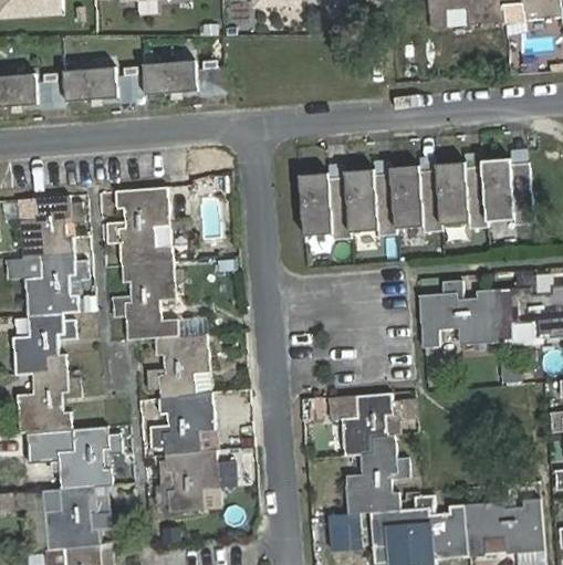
[(0,10),(54,8),(53,0),(0,0),(0,10)]
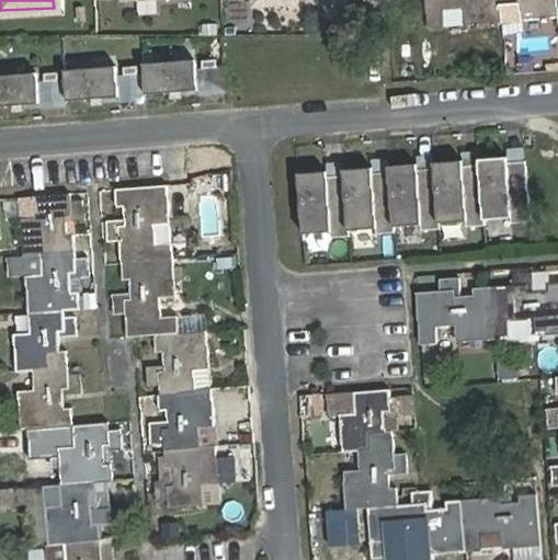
[(421,0),(424,26),(442,24),(441,9),(459,8),(460,23),(500,21),(500,20),(497,0),(421,0)]
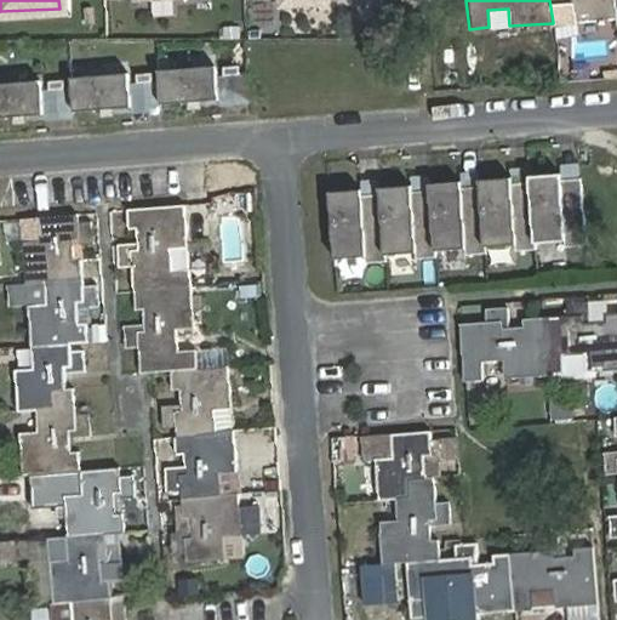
[(549,0),(553,22),(615,16),(613,0),(549,0)]
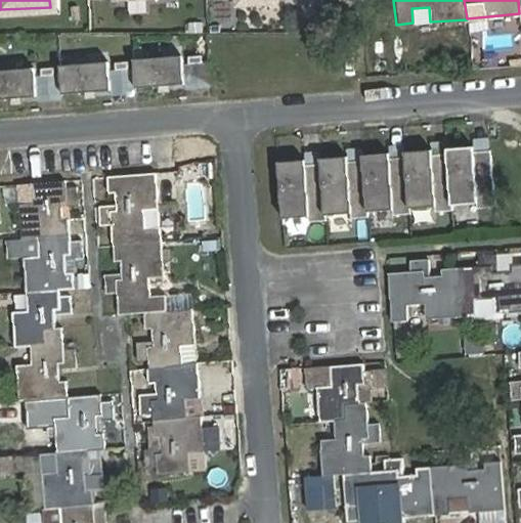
[(133,88),(182,84),(180,66),(180,62),(179,55),(131,59),(132,67),(133,88)]
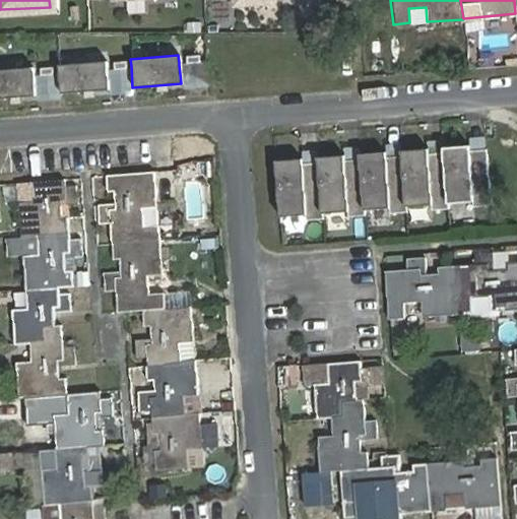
[(179,62),(179,65),(181,83),(181,88),(206,86),(204,60),(179,62)]
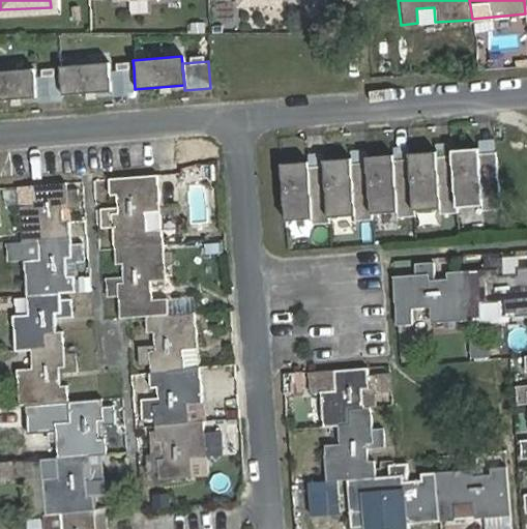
[(110,91),(108,74),(108,69),(107,62),(58,66),(58,75),(59,83),(60,95),(110,91)]
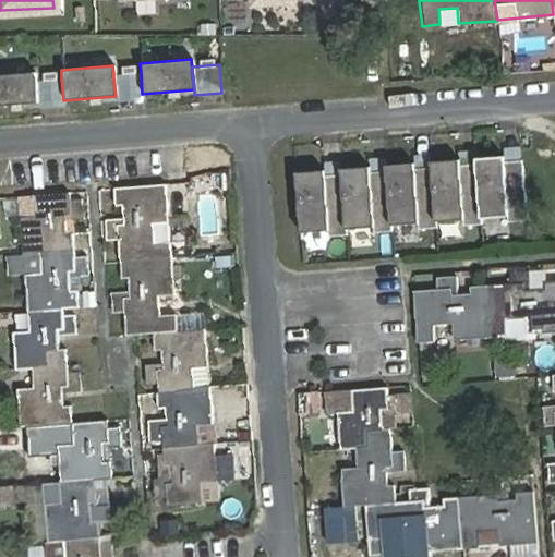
[(141,71),(113,73),(113,77),(116,96),(116,101),(143,99),(142,94),(141,71)]
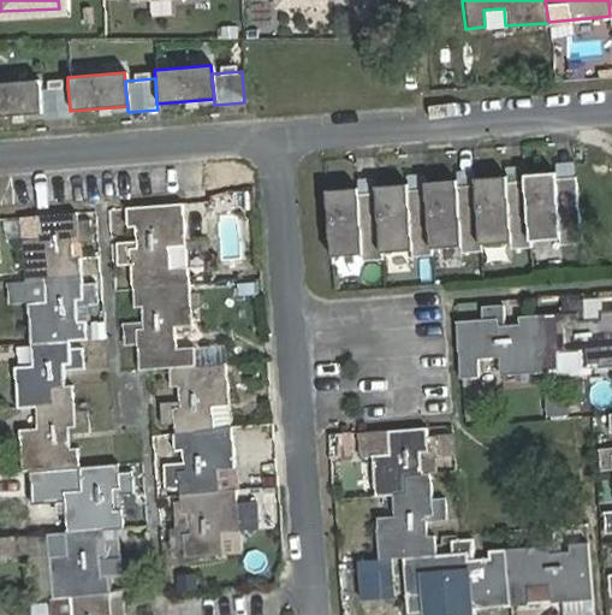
[(0,117),(40,113),(39,89),(37,80),(0,83),(0,117)]
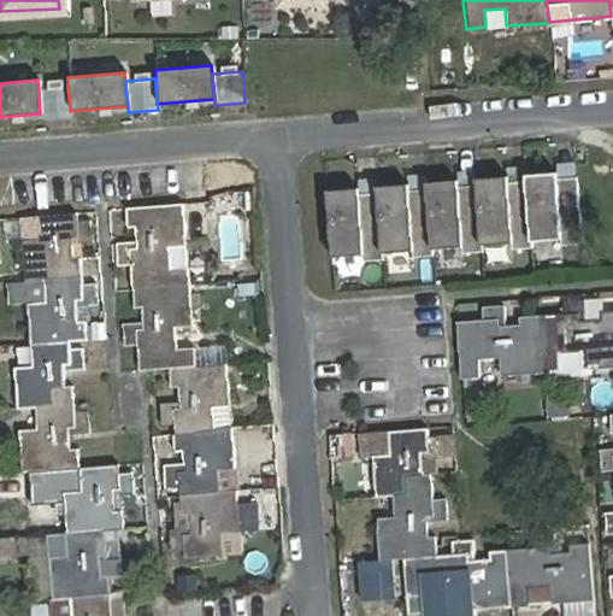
[(41,121),(71,117),(70,111),(69,97),(68,87),(39,89),(40,113),(41,121)]
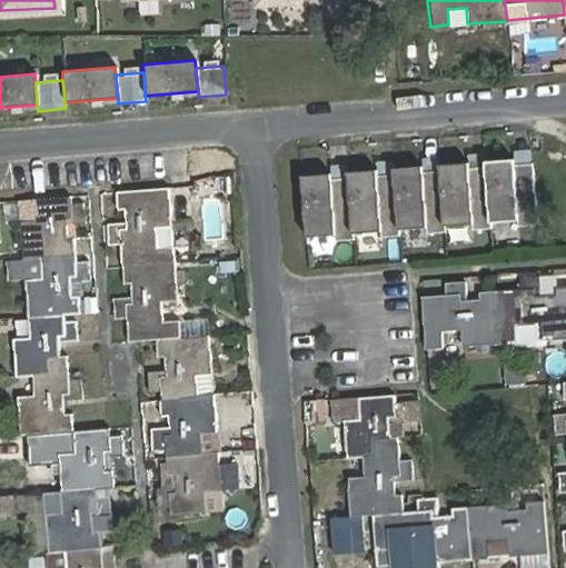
[(529,149),(513,150),(514,159),(516,191),(533,190),(529,149)]
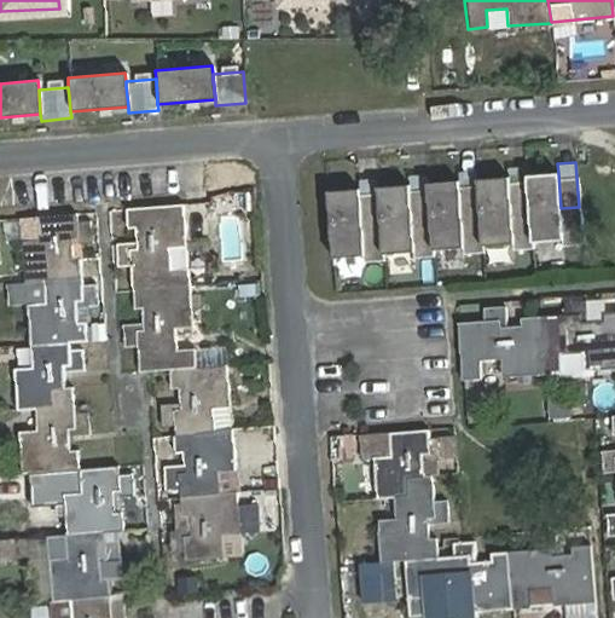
[(526,166),(508,168),(508,177),(511,212),(529,211),(526,175),(526,166)]
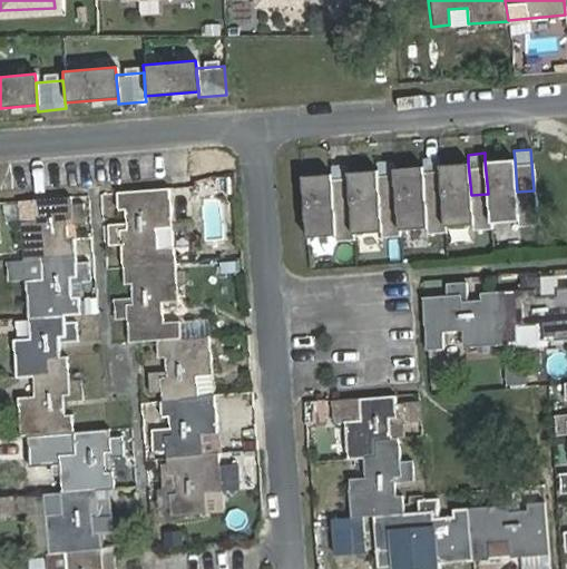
[(438,157),(421,158),(422,166),(424,199),(441,197),(441,192),(439,165),(438,157)]
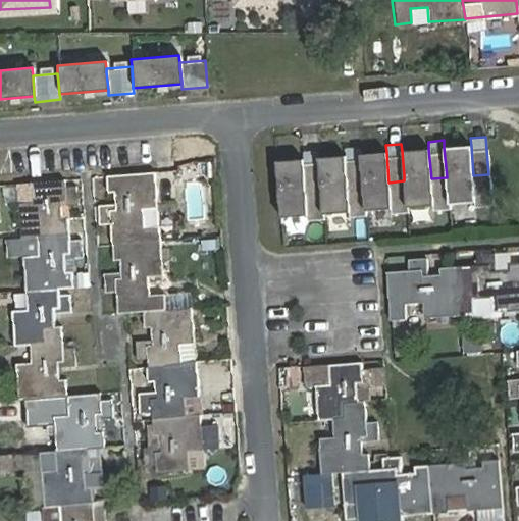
[(447,177),(449,204),(475,201),(476,207),(491,206),(488,174),(473,175),(471,146),(444,148),(447,177)]
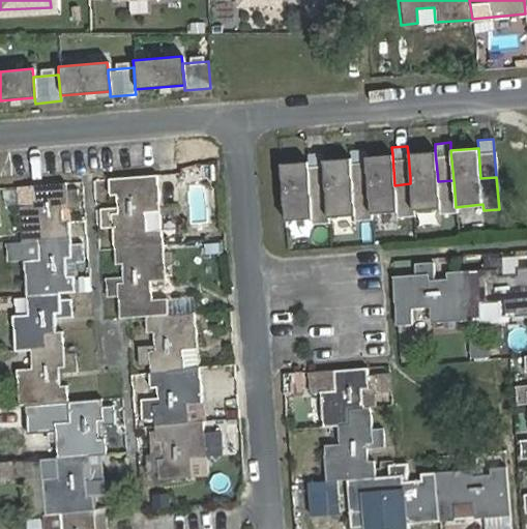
[(364,149),(349,150),(350,158),(352,188),(368,187),(366,157),(364,149)]
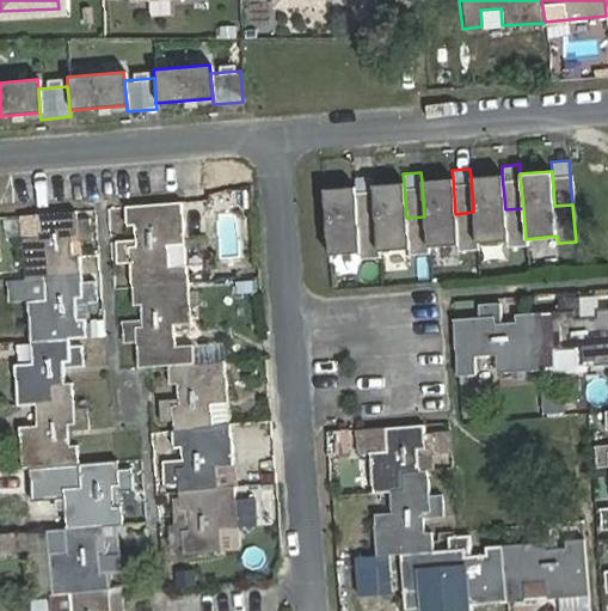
[(471,177),(473,206),(473,212),(474,217),(476,243),(508,240),(508,246),(526,245),(526,239),(523,208),(505,209),(502,175),(471,177)]
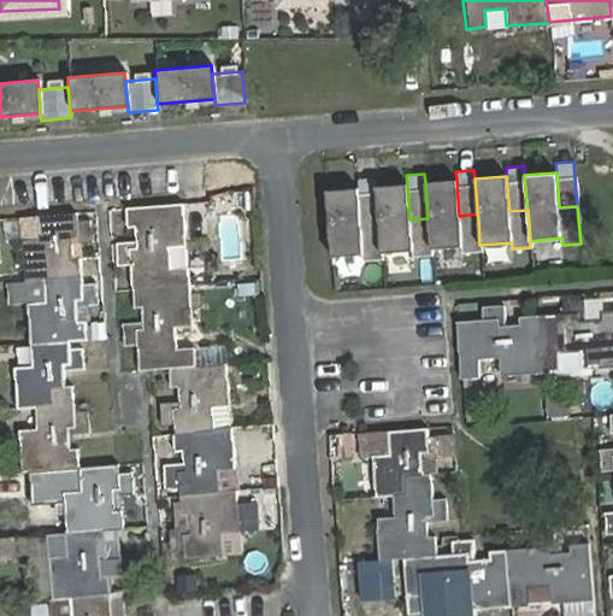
[(375,177),(357,180),(357,188),(360,224),(378,222),(375,187),(375,177)]
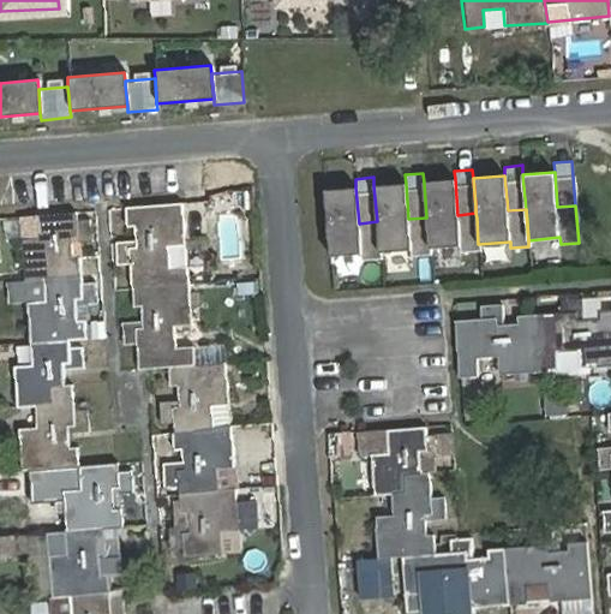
[(455,179),(424,183),(426,218),(429,248),(460,245),(461,252),(479,250),(478,244),(477,218),(475,213),(457,215),(455,179)]
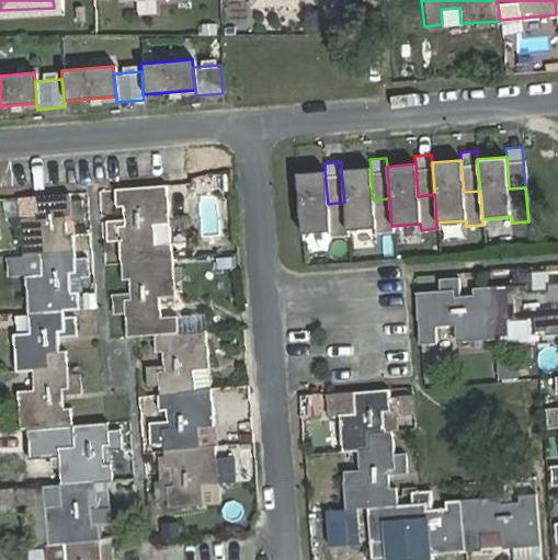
[(371,168),(341,170),(344,202),(345,215),(346,230),(375,228),(376,233),(393,232),(391,226),(389,198),(373,200),(371,168)]
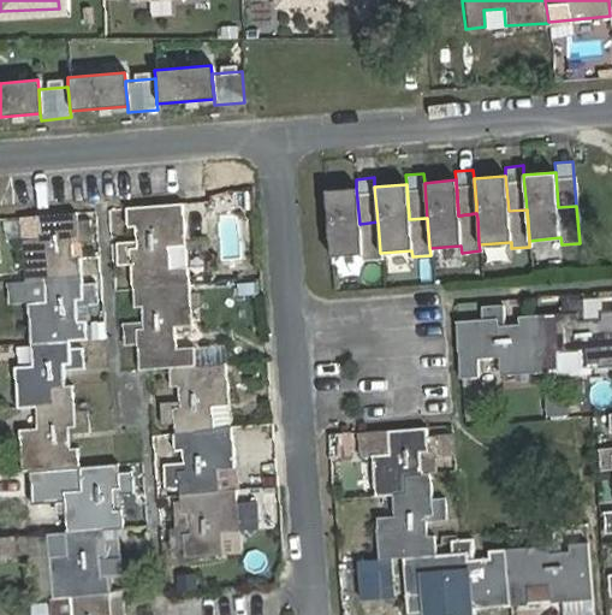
[(356,188),(325,190),(330,256),(362,254),(362,260),(380,259),(380,253),(379,236),(378,222),(360,224),(356,188)]
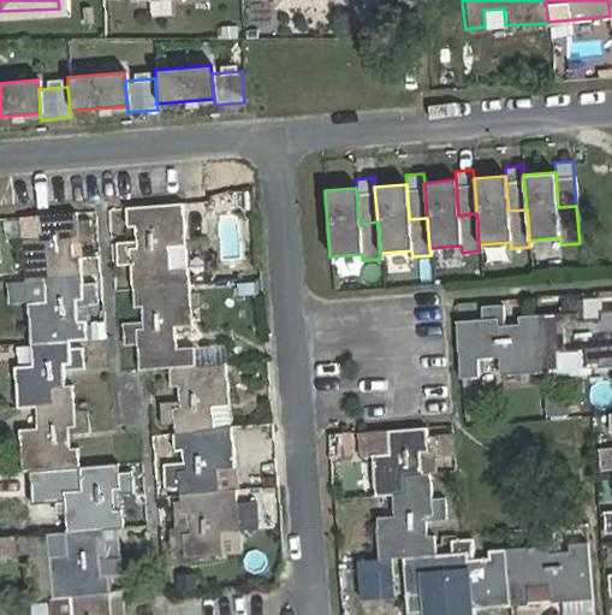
[(180,203),(124,207),(125,225),(134,224),(134,240),(114,242),(116,264),(128,262),(130,289),(188,284),(180,203)]
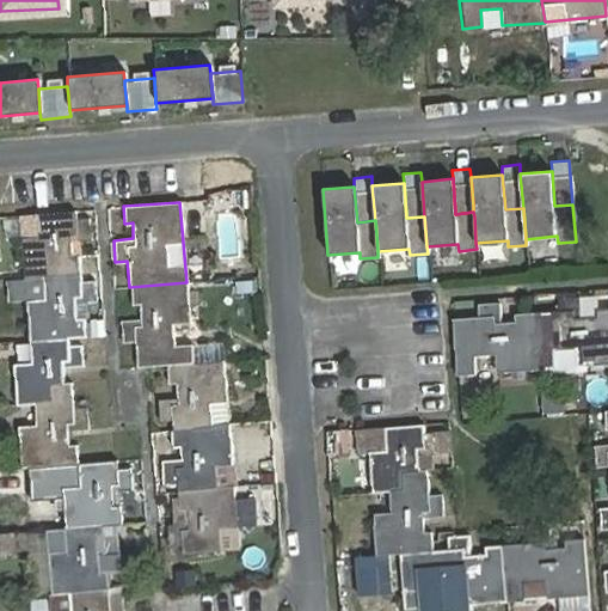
[(90,238),(87,217),(74,219),(74,211),(35,214),(37,236),(19,237),(23,277),(41,276),(55,275),(55,257),(69,256),(68,240),(90,238)]
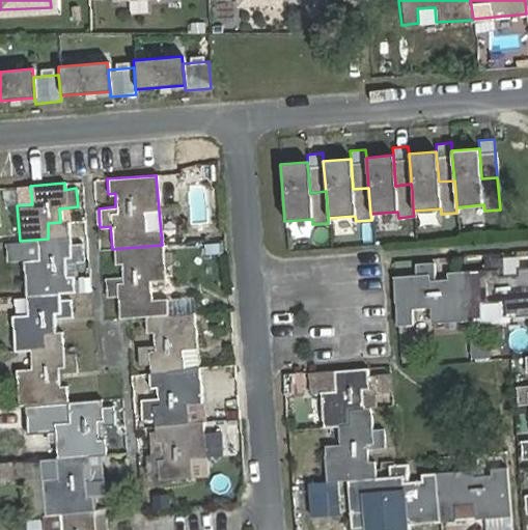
[(82,261),(80,243),(68,244),(66,222),(60,222),(48,223),(48,239),(35,240),(36,258),(22,260),(24,295),(57,293),(73,291),(71,276),(65,276),(64,262),(82,261)]
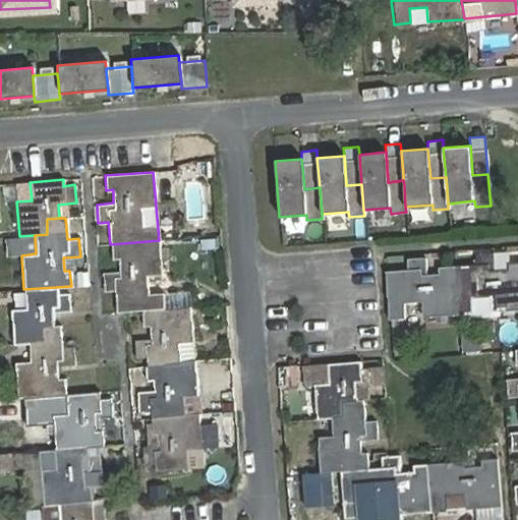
[(111,258),(117,258),(118,271),(102,272),(103,290),(114,290),(115,311),(141,310),(164,308),(163,298),(162,292),(148,293),(147,276),(162,274),(159,240),(110,244),(111,258)]
